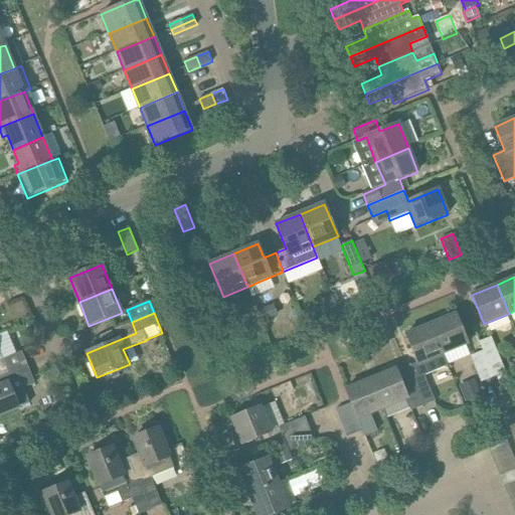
[(431,325),(443,354),(468,344),(456,315),(431,325)]
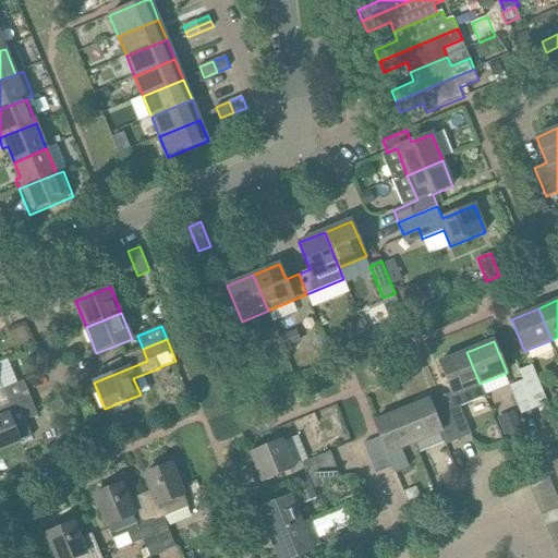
[(485,397),(480,384),(466,352),(440,363),(452,393),(441,398),(447,412),(459,440),(472,435),(460,407),(485,397)]
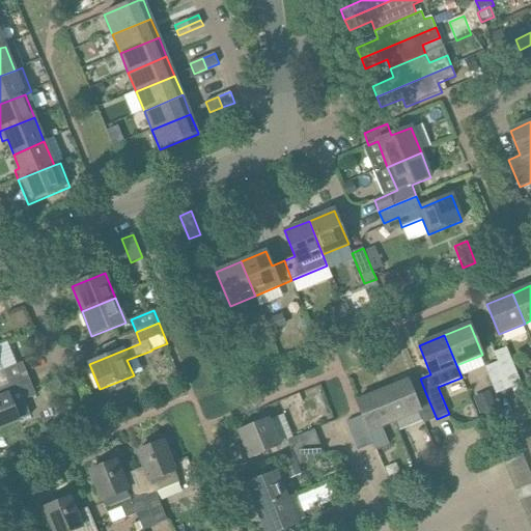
[(522,384),(510,357),(506,347),(494,353),(498,362),(509,389),(522,384)]
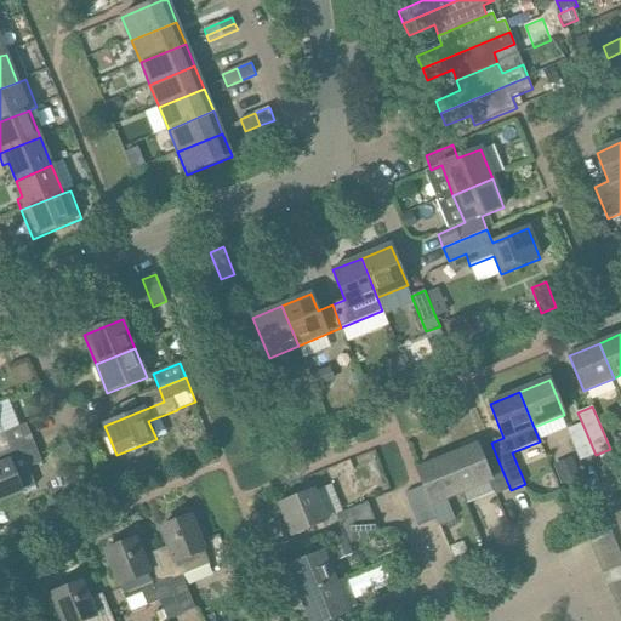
[(0,451),(33,439),(32,438),(10,446),(0,422),(0,451)]
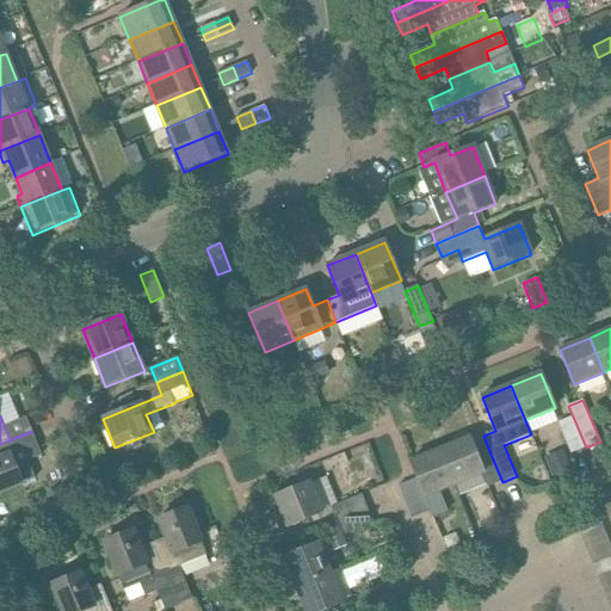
[(573,417),(559,423),(572,454),(586,448),(573,417)]
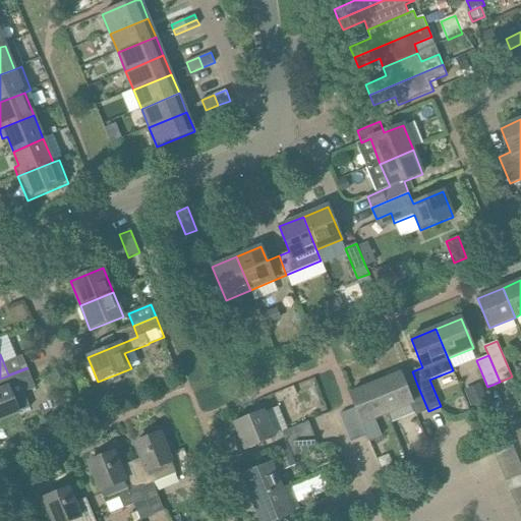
[(27,368),(0,379),(0,419),(31,408),(24,393),(36,389),(27,368)]
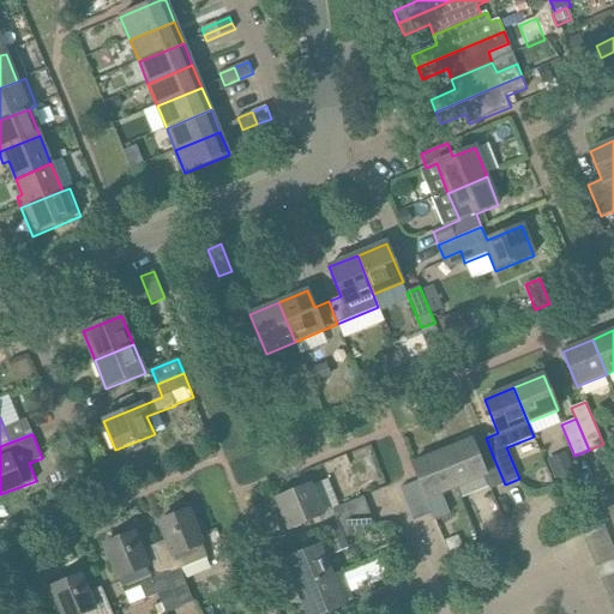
[(505,485),(492,453),(479,458),(471,440),(441,452),(456,487),(485,476),(491,491),(505,485)]
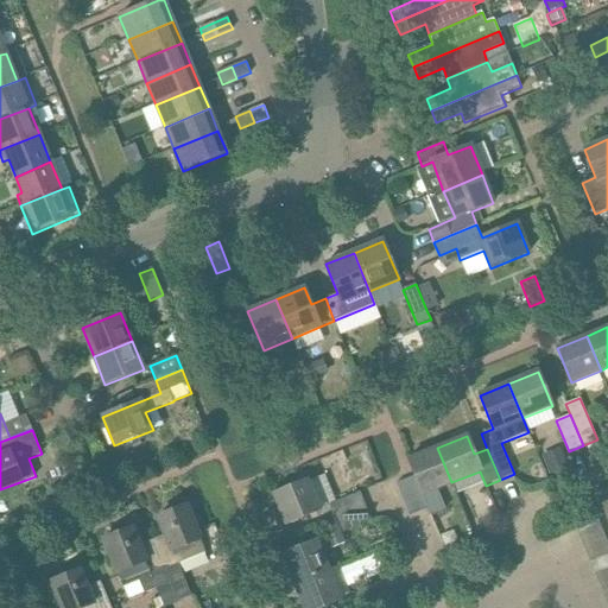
[(437,488),(451,482),(437,448),(409,460),(415,476),(397,483),(410,515),(434,506),(436,513),(445,508),(437,488)]
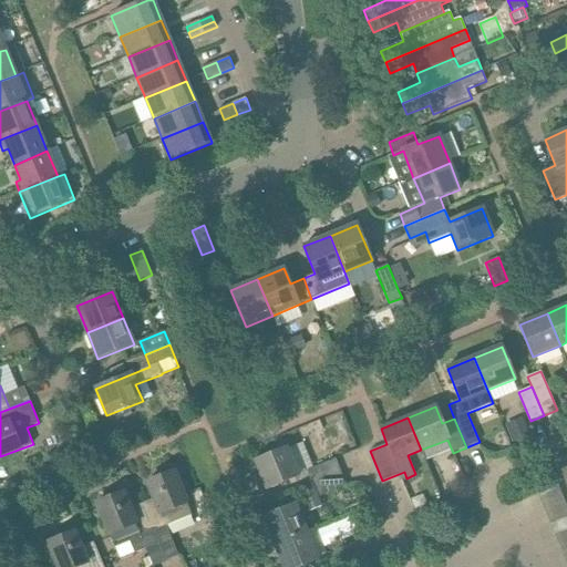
[(513,442),(528,435),(522,419),(506,425),(513,442)]
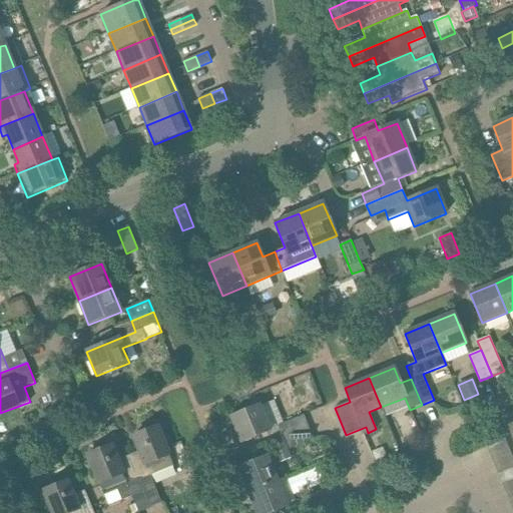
[(260,406),(230,418),(240,443),(271,431),(260,406)]
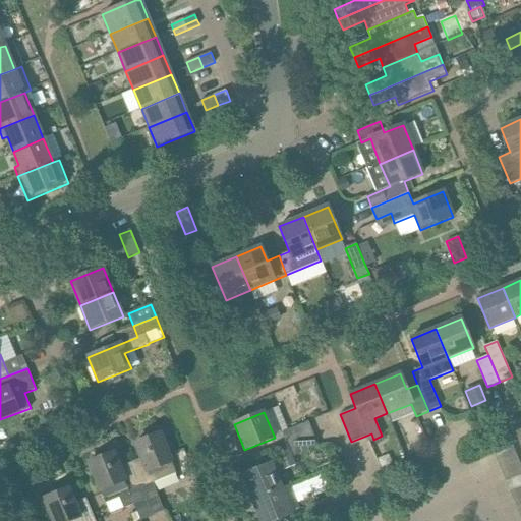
[(287,445),(313,433),(308,421),(282,432),(287,445)]
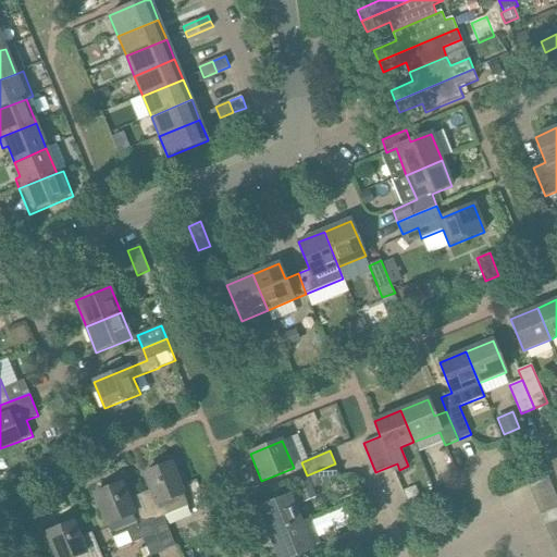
[(143,498),(151,522),(162,518),(189,506),(171,463),(145,474),(152,494),(143,498)]
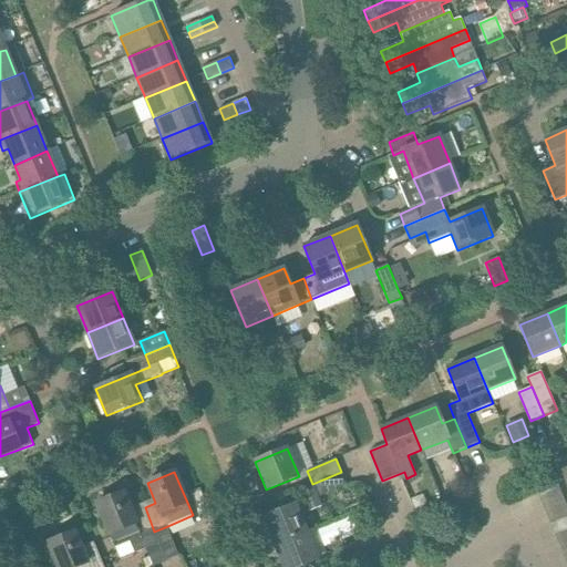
[(318,497),(347,485),(341,472),(312,484),(300,488),(305,501),(264,518),(275,545),(307,532),(300,515),(322,506),(318,497)]
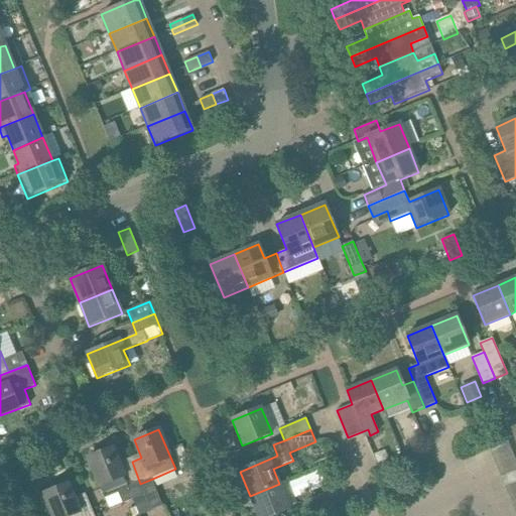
[(487,442),(490,450),(508,442),(505,435),(487,442)]
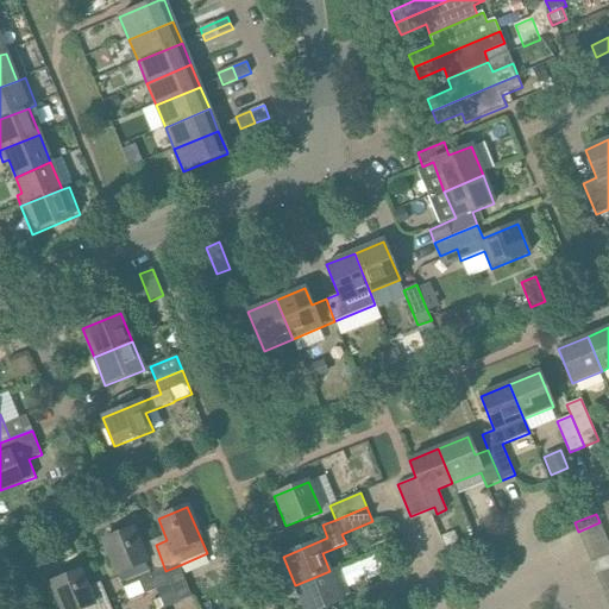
[(443,521),(435,523),(446,551),(454,547),(443,521)]
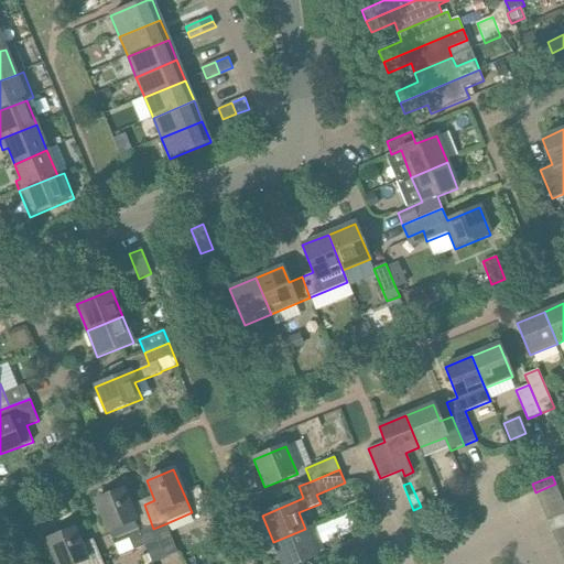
[(199,486),(192,489),(194,496),(191,497),(196,512),(208,507),(199,486)]
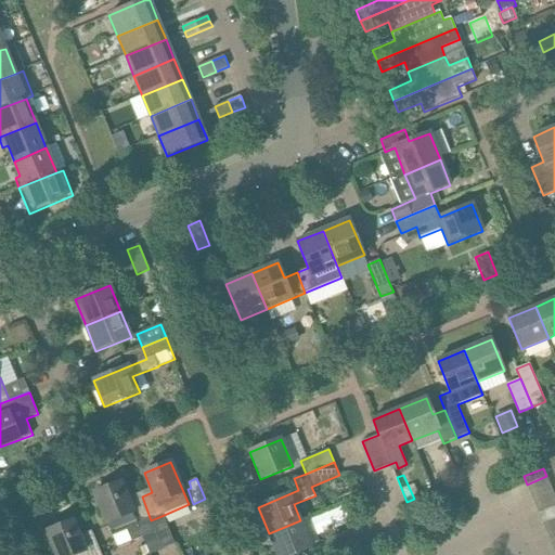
[(140,493),(139,493),(140,498),(129,502),(121,481),(95,492),(113,536),(127,529),(132,542),(140,538),(153,533),(155,532),(151,520),(142,497),(140,493)]
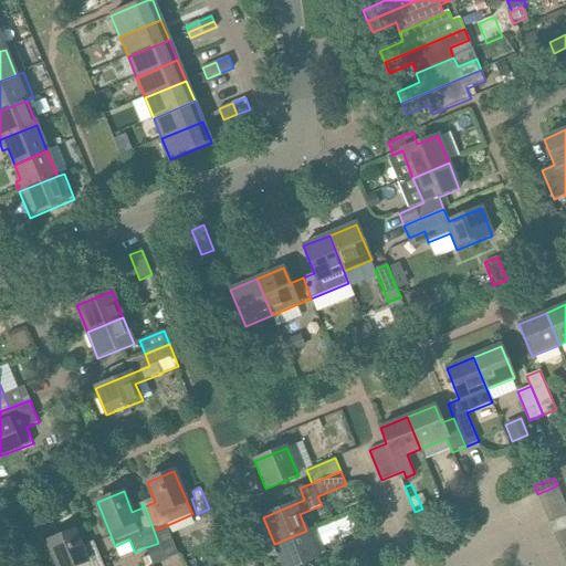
[(554,535),(564,531),(559,519),(549,523),(554,535)]
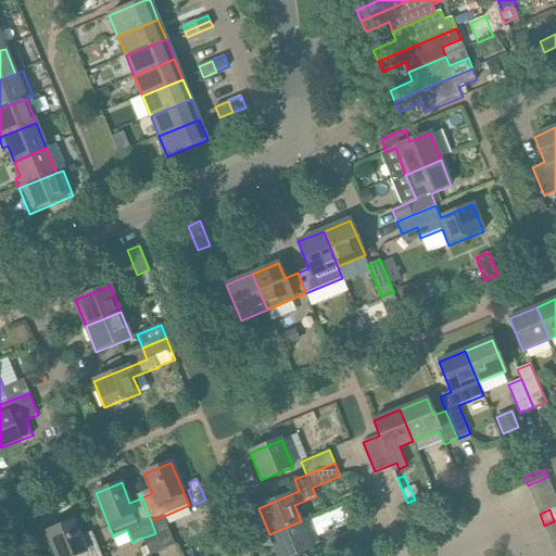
[(155,533),(153,534),(162,555),(175,550),(162,517),(151,521),(155,533)]
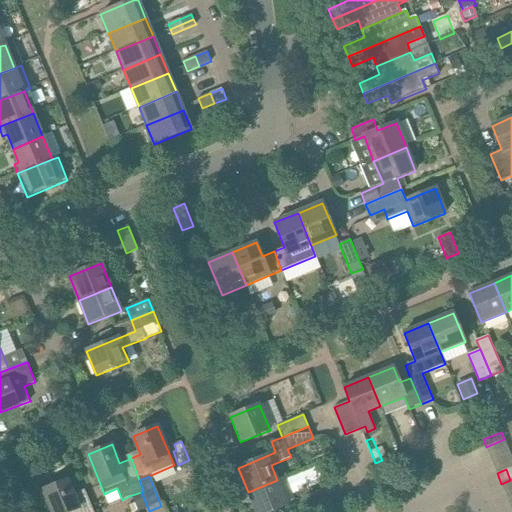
[(277,480),(248,492),(255,511),(269,511),(287,505),(287,504),(296,500),(286,476),(277,480)]
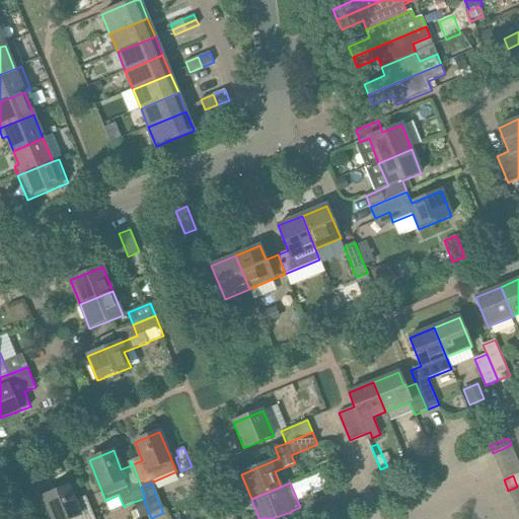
[(94,518),(86,497),(84,497),(86,501),(76,505),(69,487),(44,497),(53,518),(94,518)]
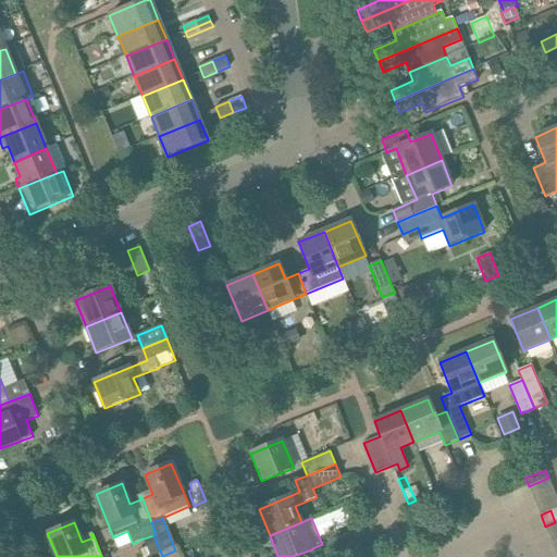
[(338,553),(367,541),(361,528),(333,540),(338,553)]
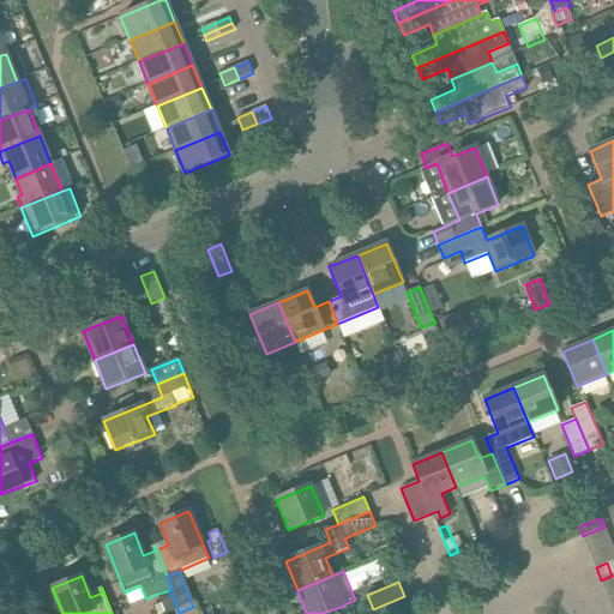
[(162,613),(174,613),(179,613),(169,590),(155,595),(162,613)]
